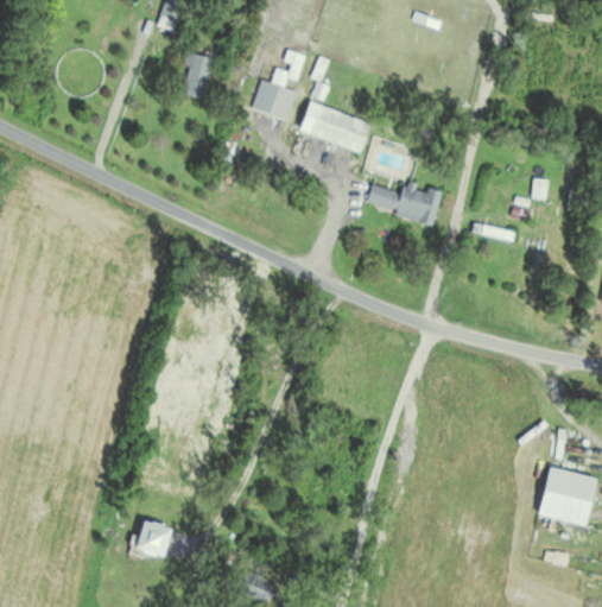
[(191,0),(171,0),(166,14),(184,21),(191,0)]
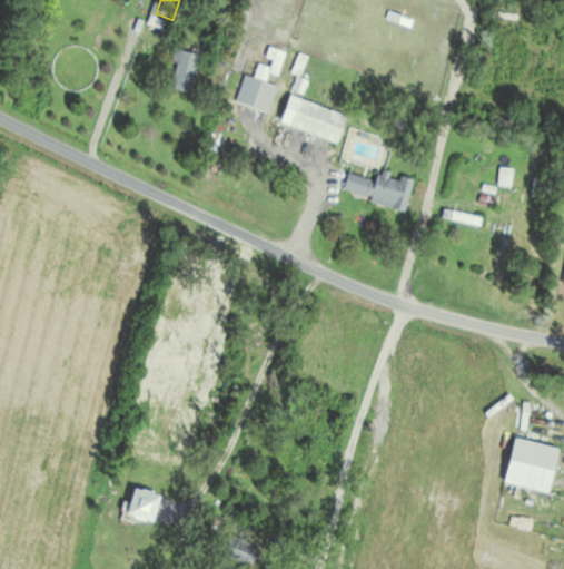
[(206,54),(181,47),(178,60),(182,61),(176,86),(196,91),(206,54)]
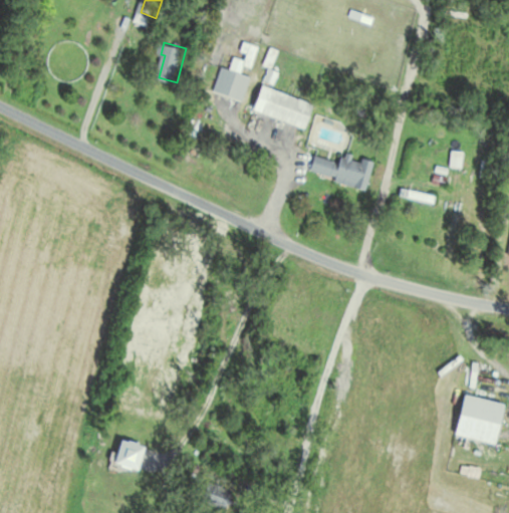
[(212,95),(240,103),(250,67),(222,59),(212,95)]
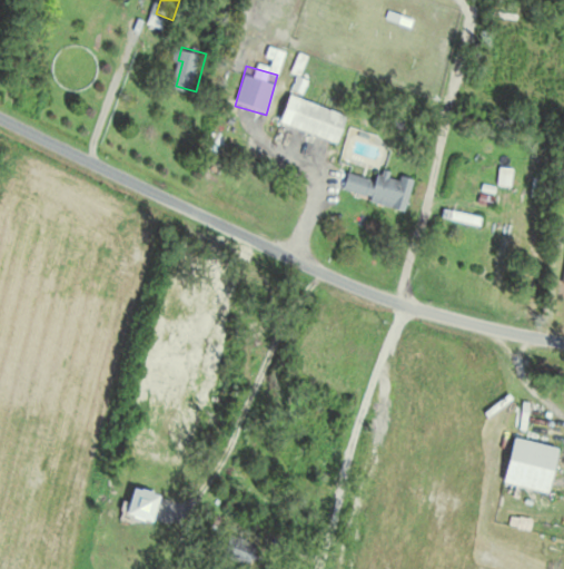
[(280,125),(339,141),(347,114),(288,97),(280,125)]
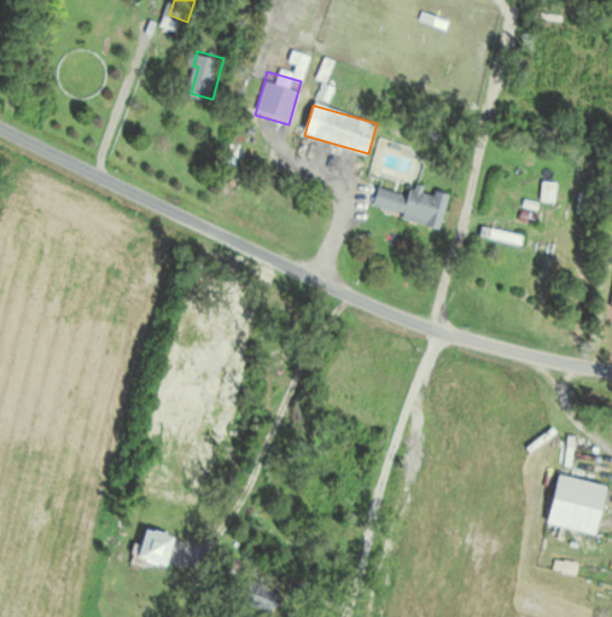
[(452,195),(412,184),(408,197),(379,190),(373,209),(442,228),(452,195)]
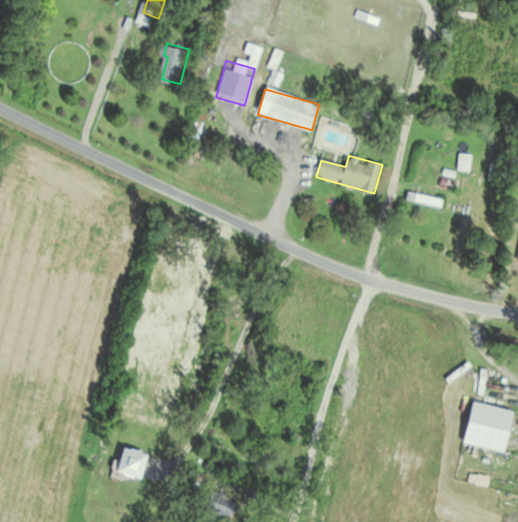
[(409,201),(441,205),(442,198),(409,194),(409,201)]
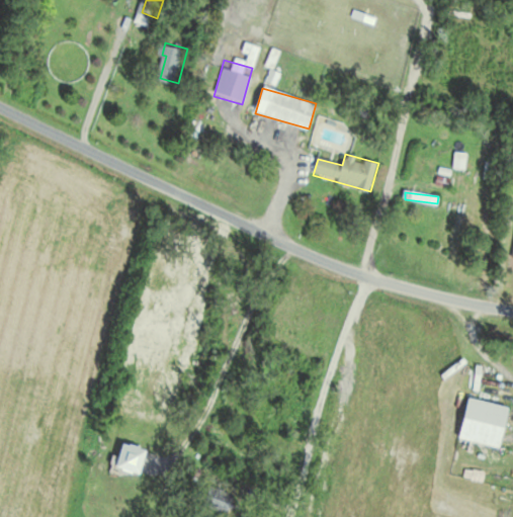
[(458,440),(499,447),(506,406),(465,399),(458,440)]
